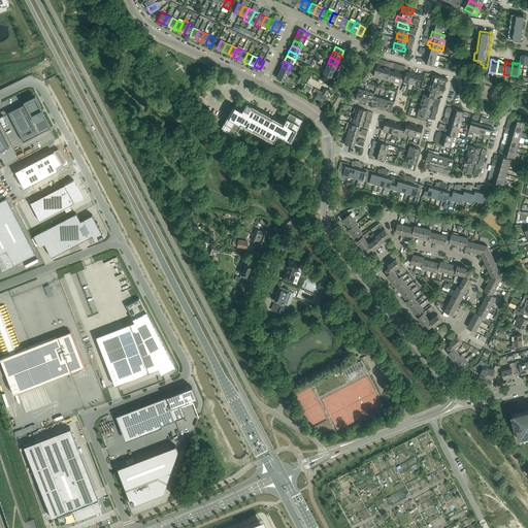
[(334,71),(336,66),(328,63),(326,68),(334,71)]
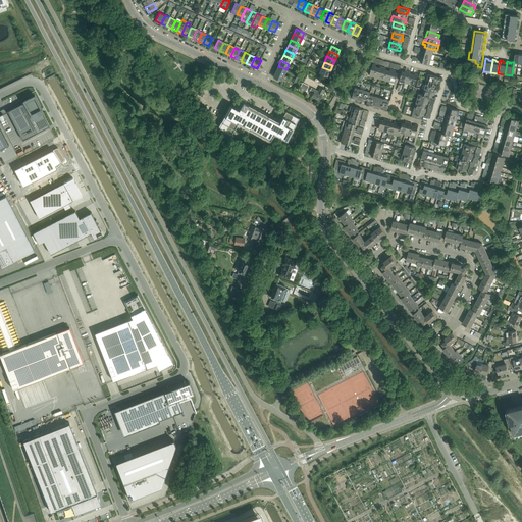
[(284,74),(286,69),(278,66),(275,71),(284,74)]
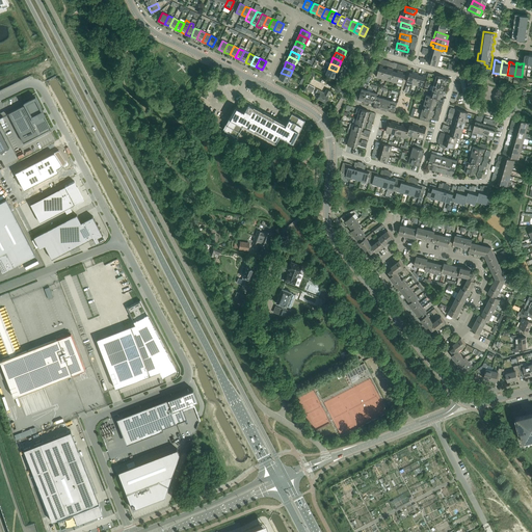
[(334,78),(337,72),(328,69),(325,74),(334,78)]
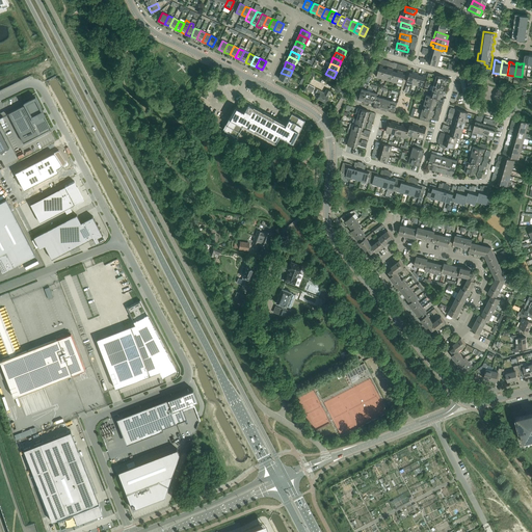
[(397,83),(400,72),(398,71),(397,72),(395,72),(392,81),(397,83)]
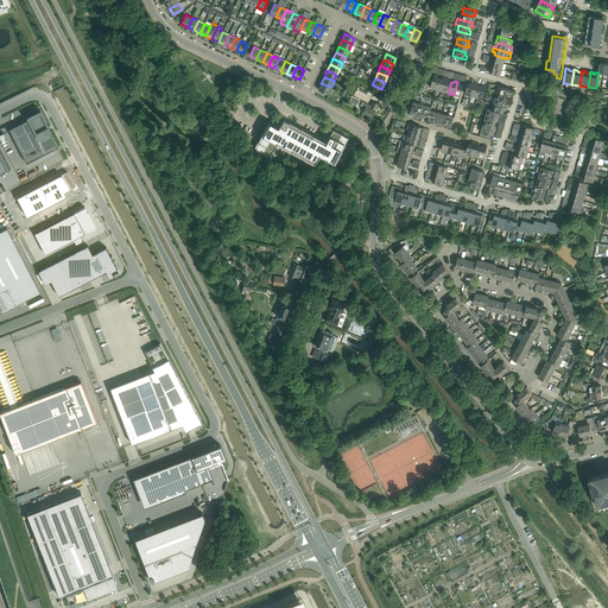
[(472,96),(475,83),(472,82),(470,84),(468,83),(464,94),(472,96)]
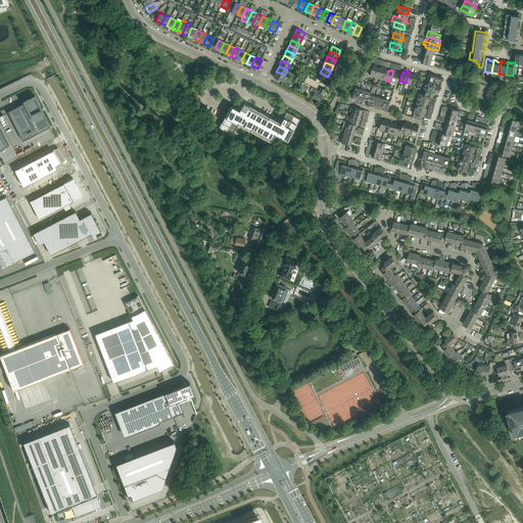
[(282,81),(285,75),(276,72),(274,77),(282,81)]
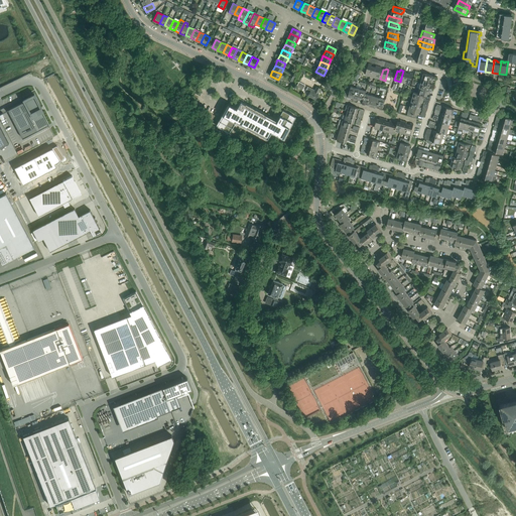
[(409,74),(407,74),(405,83),(410,84),(413,74),(410,73),(409,74)]
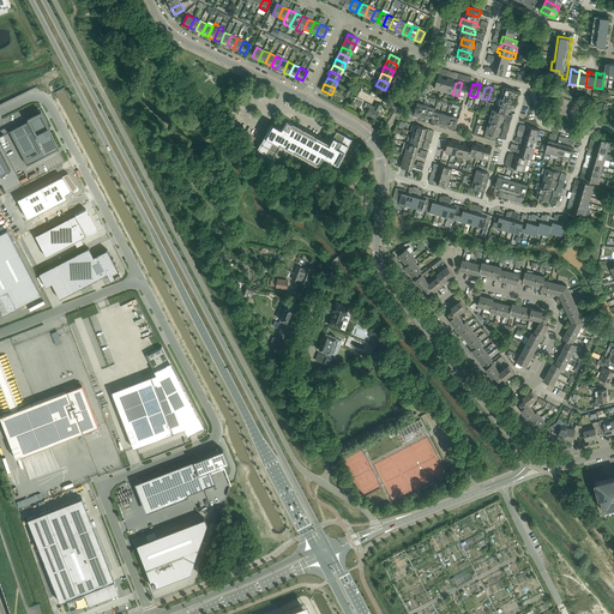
[(515,92),(515,90),(504,88),(503,94),(515,97),(516,94),(515,92)]
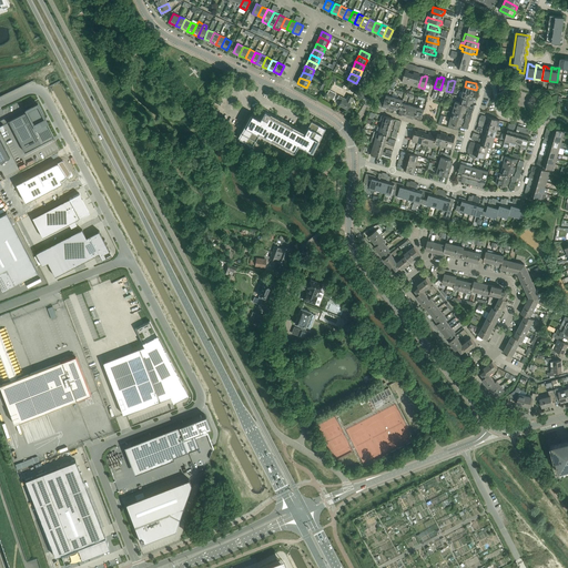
[(474,94),(463,92),(462,98),(474,101),(474,98),(473,97),(474,94)]
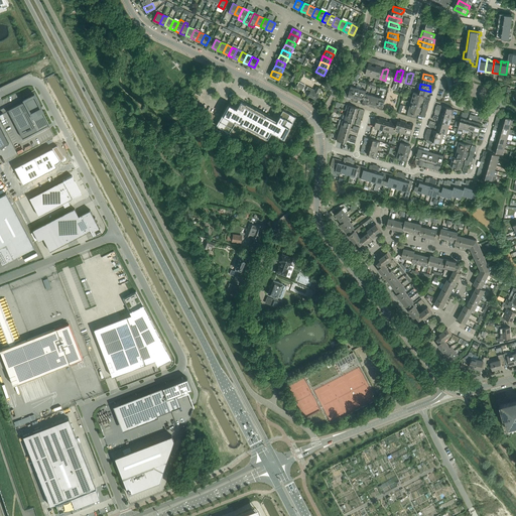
[(307,87),(306,90),(309,92),(307,96),(314,100),(318,93),(317,93),(320,88),(316,86),(314,90),(307,87)]
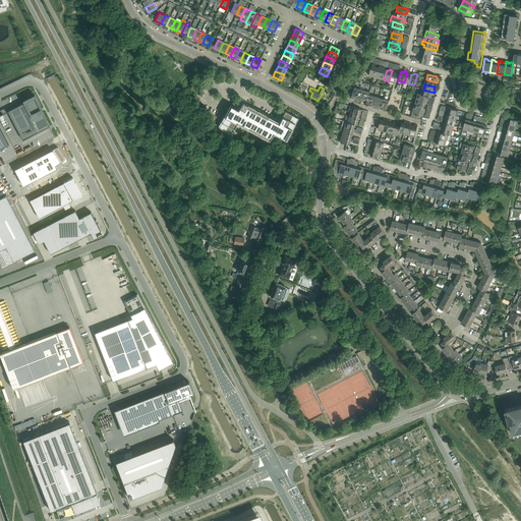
[(356,98),(359,89),(354,88),(353,89),(352,89),(346,97),(351,98),(354,99),(354,98),(356,98)]
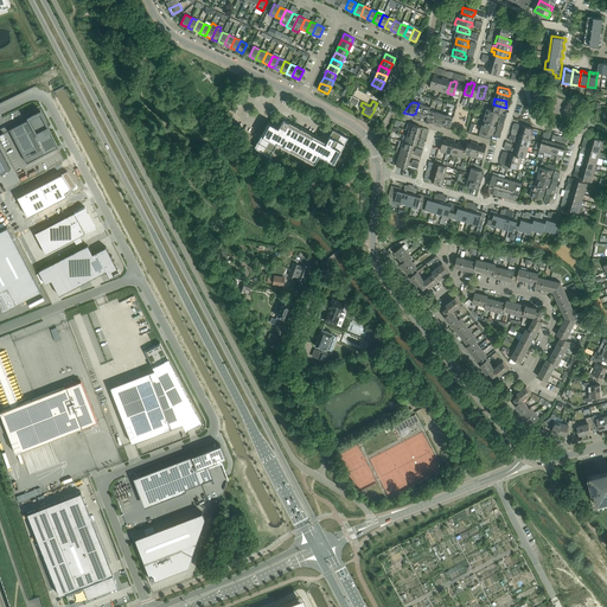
[(430,107),(425,106),(421,117),(425,119),(425,117),(427,117),(429,110),(430,107)]
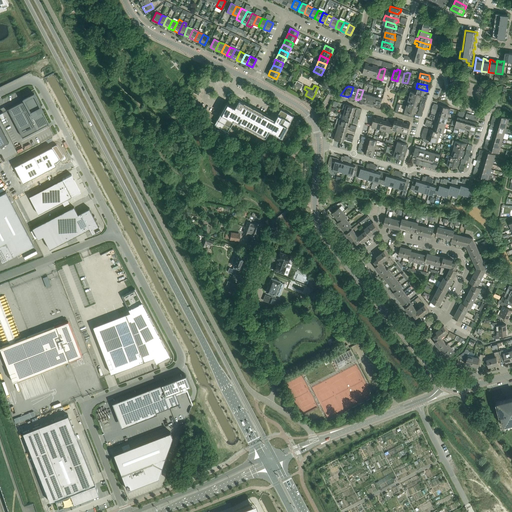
[(419,96),(420,94),(414,93),(414,92),(411,91),(409,97),(420,100),(421,97),(419,96)]
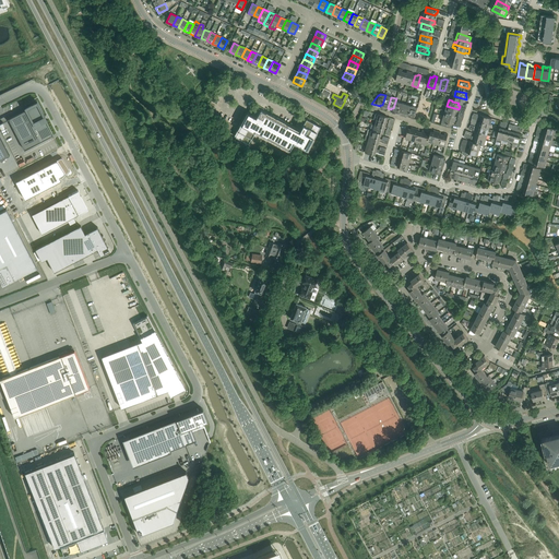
[(25,110),(9,119),(24,150),(52,135),(46,121),(47,120),(45,116),(44,116),(37,102),(25,108),(25,110)]
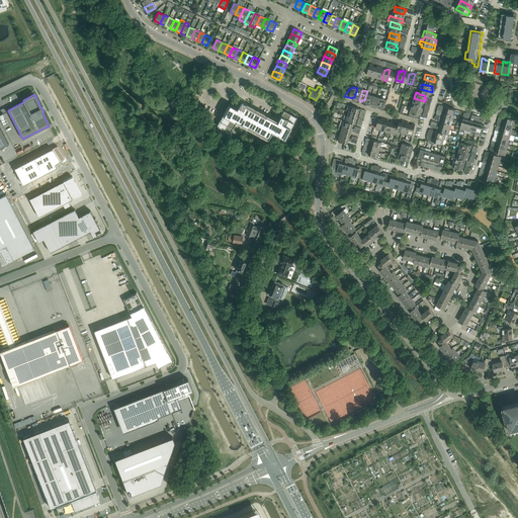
[(369,105),(371,95),(366,94),(364,100),(363,105),(366,106),(366,104),(369,105)]
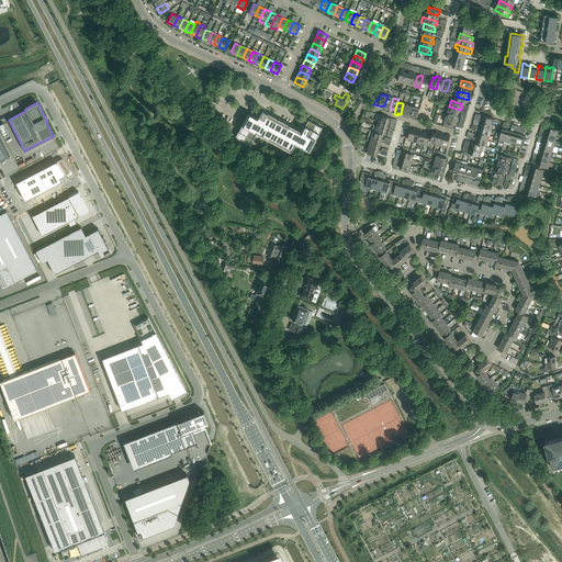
[(411,116),(414,107),(408,105),(405,117),(408,117),(408,116),(411,116)]
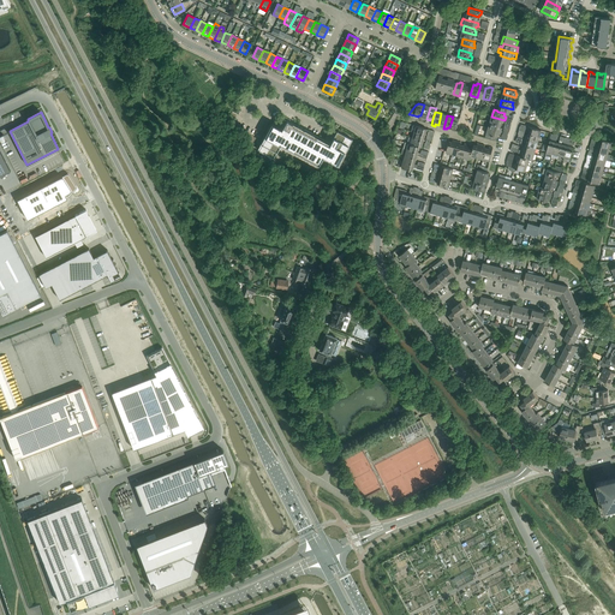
[(329,143),(299,126),(286,120),(281,129),(273,125),(258,150),(273,159),(279,147),(280,144),(318,165),(323,156),(336,165),(351,138),(336,131),(329,143)]
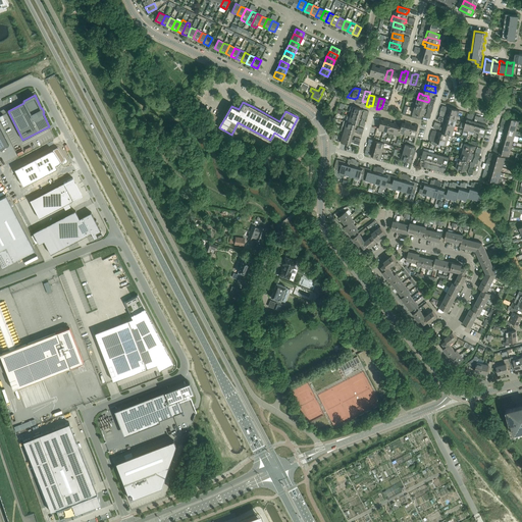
[(361,114),(362,109),(351,106),(350,111),(352,112),(361,114)]
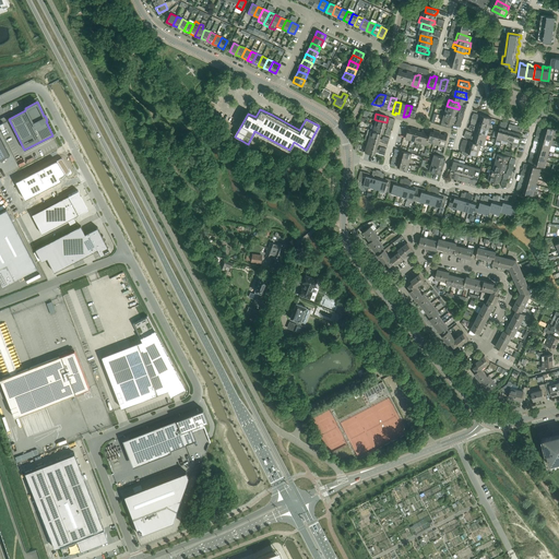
[(490,123),(491,118),(480,115),(479,118),(480,119),(480,121),(490,123)]
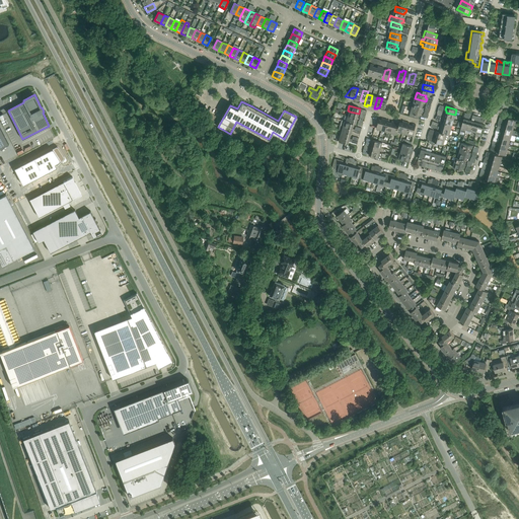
[(517,126),(518,121),(507,117),(505,123),(514,126),(517,126)]
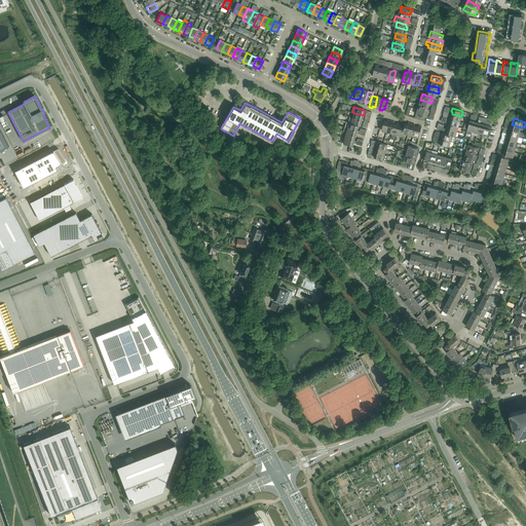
[(386,132),(389,120),(386,119),(386,121),(384,121),(381,130),(386,132)]
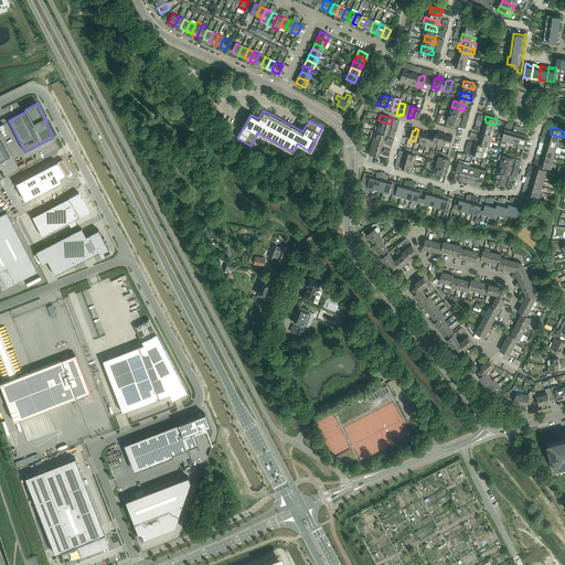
[(507,145),(510,130),(504,129),(501,142),(507,145)]
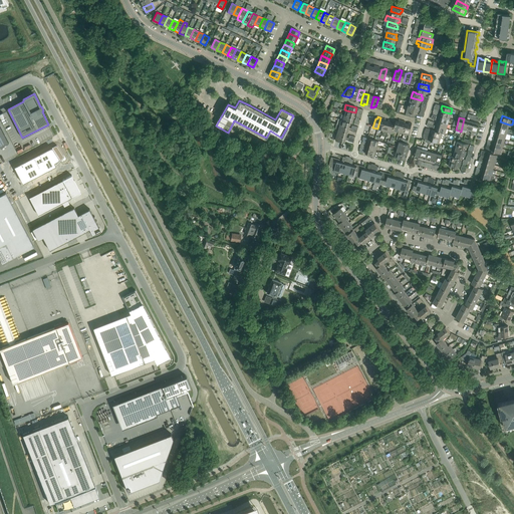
[(467,130),(469,120),(464,118),(461,132),(466,133),(467,130)]
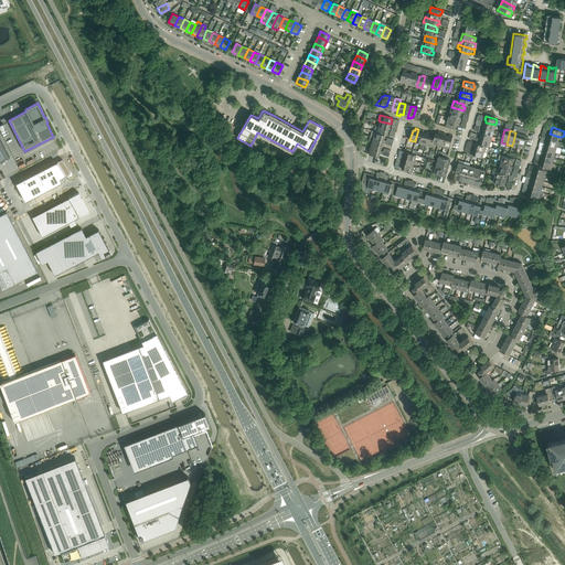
[(426,145),(429,132),(426,131),(426,134),(424,132),(420,144),(426,145)]
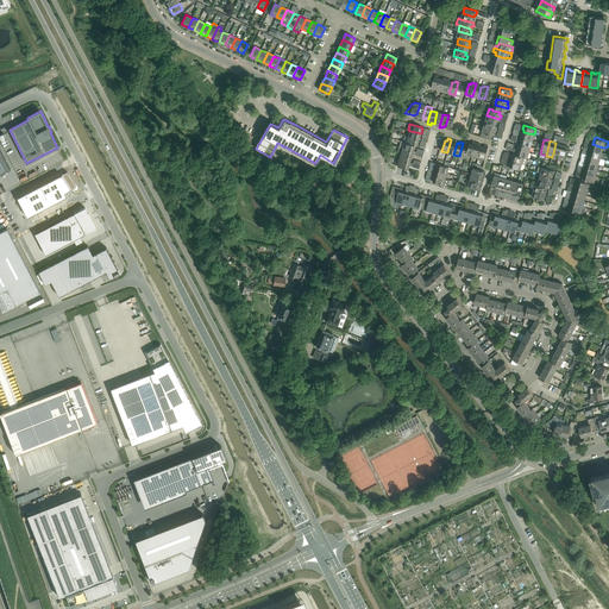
[(472,156),(476,143),(472,142),(472,144),(469,143),(469,146),(466,154),(472,156)]
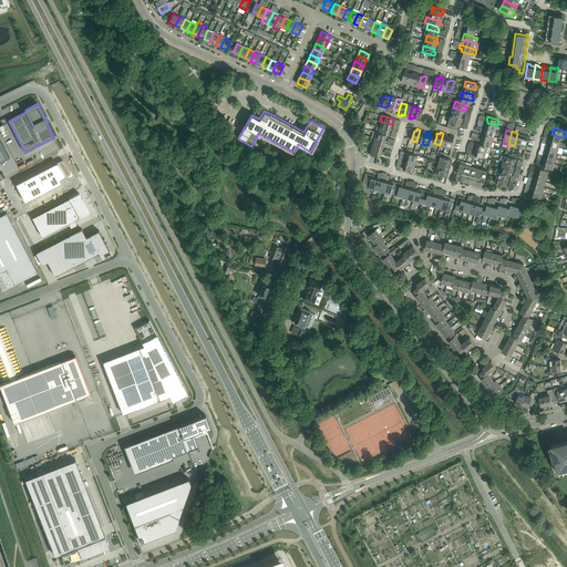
[(525,150),(529,136),(523,134),(521,145),(521,144),(519,147),(525,150)]
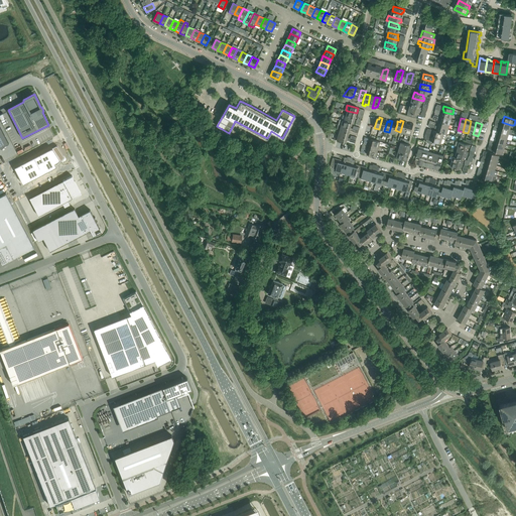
[(410,135),(413,124),(410,123),(410,125),(408,124),(405,133),(410,135)]
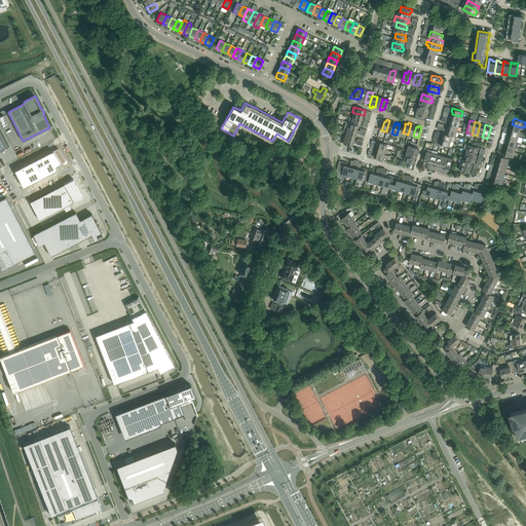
[(360,132),(358,130),(345,127),(344,126),(343,132),(346,133),(355,136),(357,133),(359,134),(360,132)]
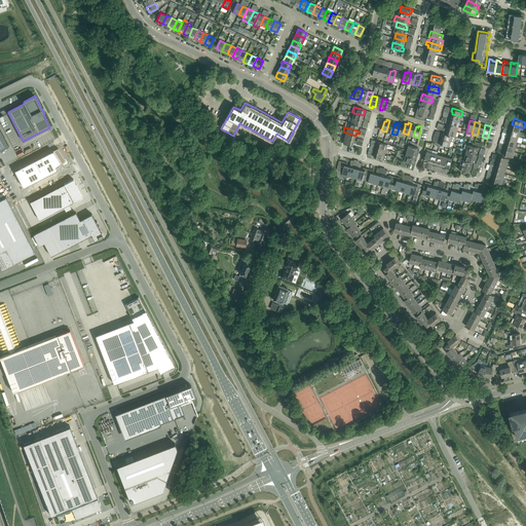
[(0,150),(9,146),(0,128),(0,150)]
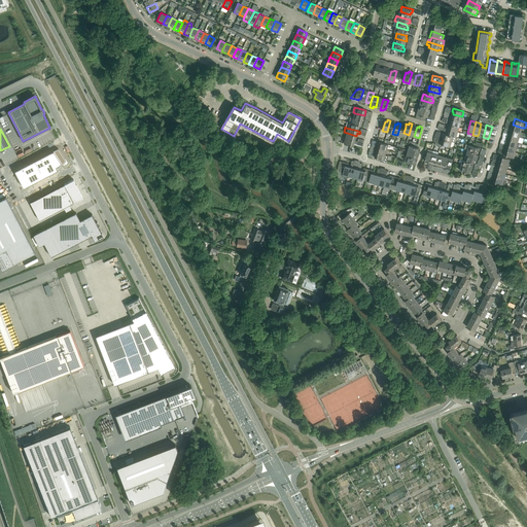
[(456,137),(458,132),(447,129),(446,132),(448,132),(447,134),(453,136),(456,137)]
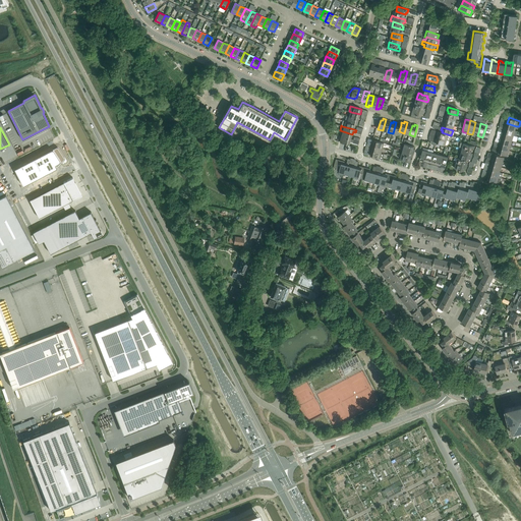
[(450,140),(451,135),(448,134),(442,132),(437,131),(437,134),(438,135),(438,137),(447,139),(450,140)]
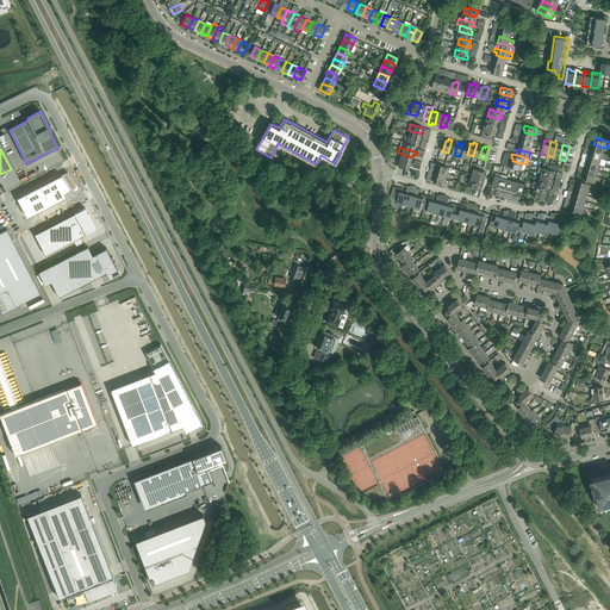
[(484,174),(485,172),(474,168),(472,174),(485,178),(486,175),(484,174)]
